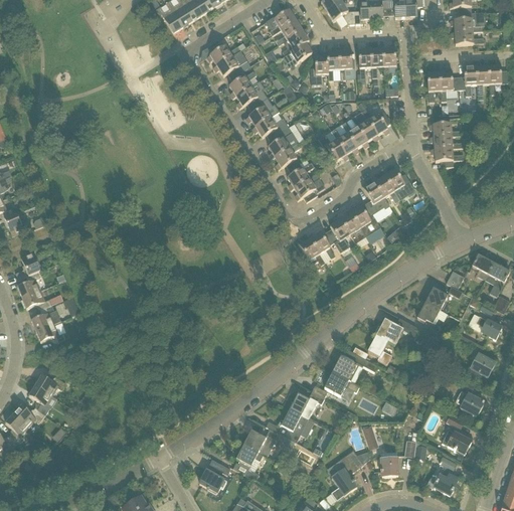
[(152,1),(151,1),(155,9),(160,6),(156,0),(153,0),(152,1)]
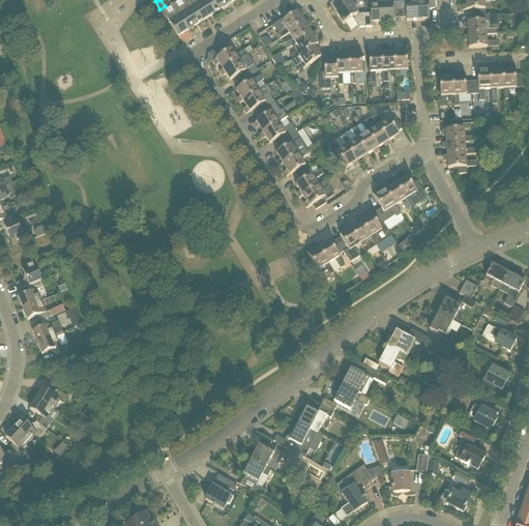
[(173,8),(175,7),(187,27),(198,20),(185,1),(183,2),(182,0),(174,0),(170,3),(173,8)]
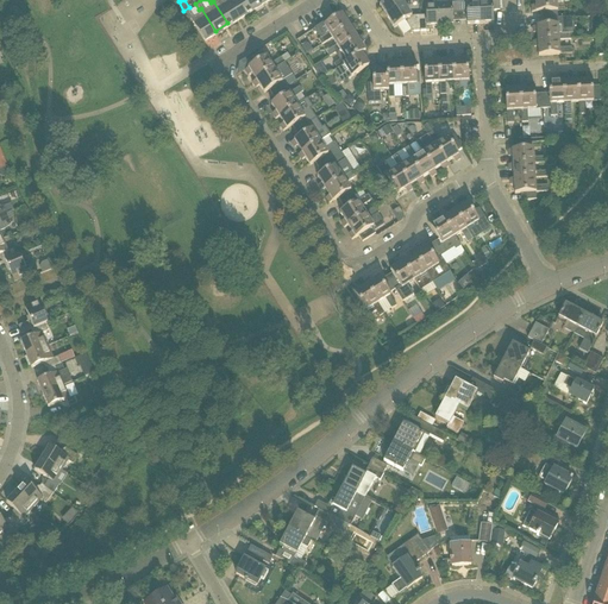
[(239,16),(229,0),(210,0),(211,2),(213,1),(227,23),(239,16)]
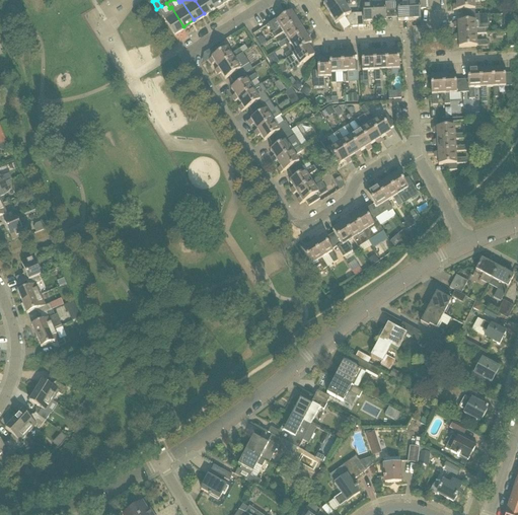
[(195,0),(204,13),(213,7),(209,0),(195,0)]
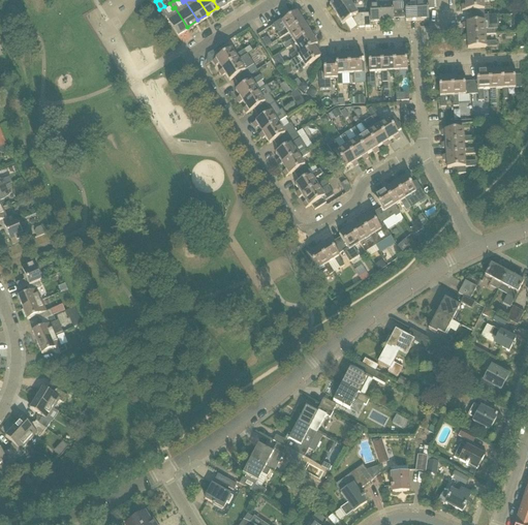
[(331,0),(329,1),(335,11),(350,1),(349,0),(331,0)]
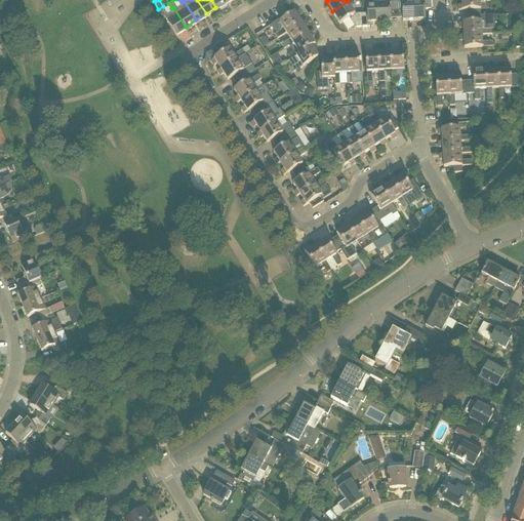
[(360,10),(361,24),(372,24),(372,19),(378,19),(376,0),(366,0),(366,2),(366,10),(360,10)]
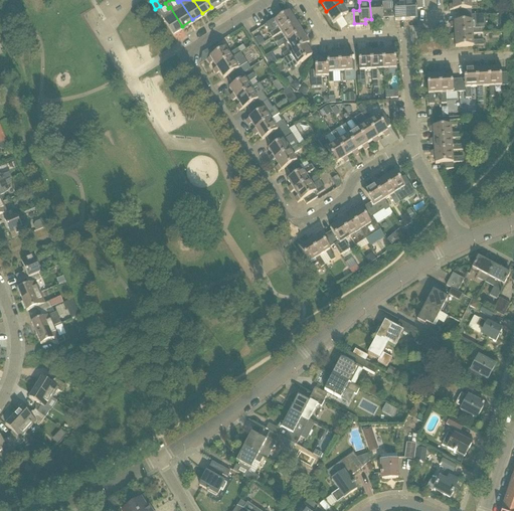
[(369,0),(371,19),(382,18),(381,8),(387,7),(386,0),(369,0)]
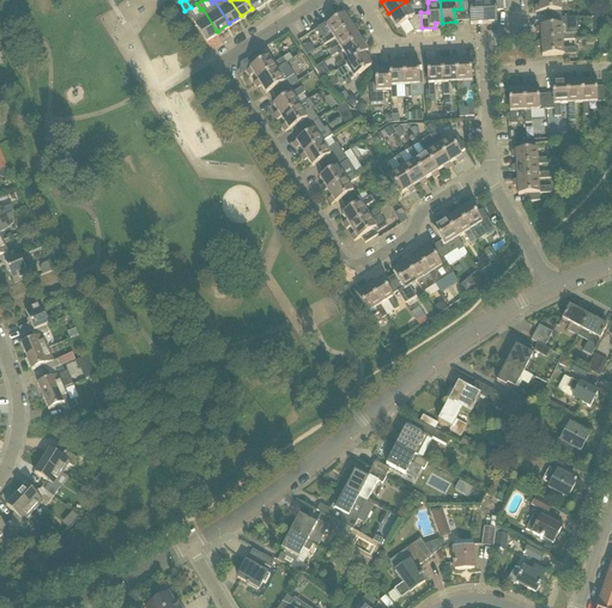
[(468,8),(470,20),(483,20),(480,0),(460,0),(461,8),(468,8)]
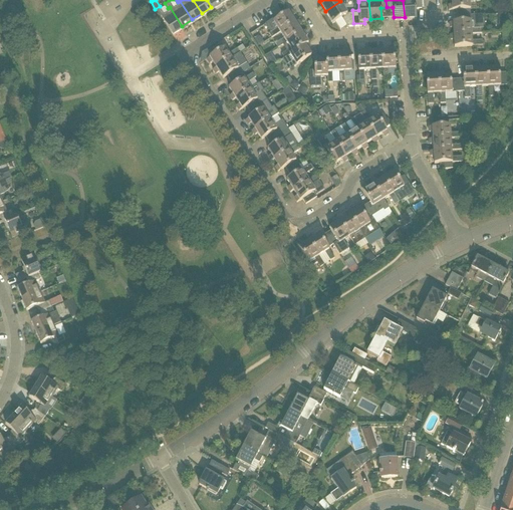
[(403,0),(405,17),(416,16),(415,6),(421,5),(420,0),(403,0)]
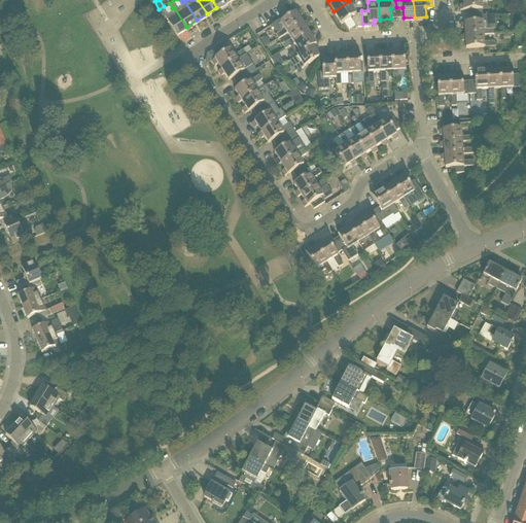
[(460,5),(459,5),(459,7),(463,7),(468,7),(468,13),(482,12),(481,6),(481,0),(462,0),(462,2),(460,2),(460,5)]
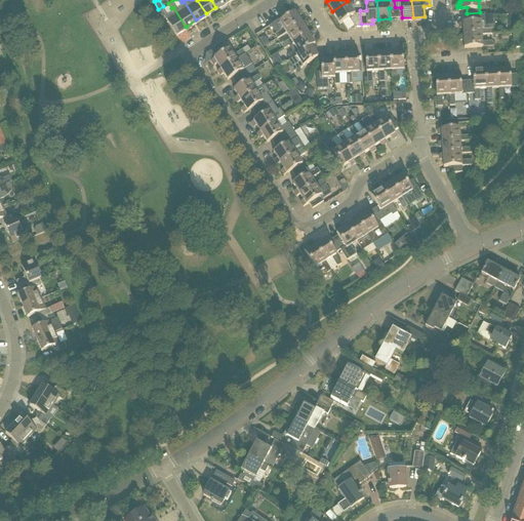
[(354,25),(361,24),(360,10),(354,11),(348,1),(332,11),(338,21),(348,15),(354,25)]
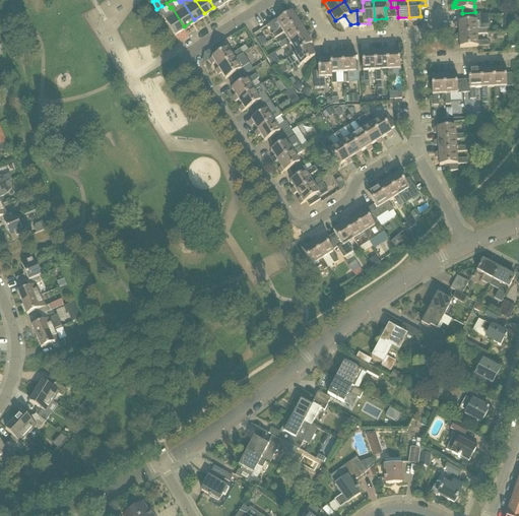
[(172,7),(170,8),(167,3),(161,6),(156,9),(160,15),(163,14),(174,33),(184,26),(172,7)]
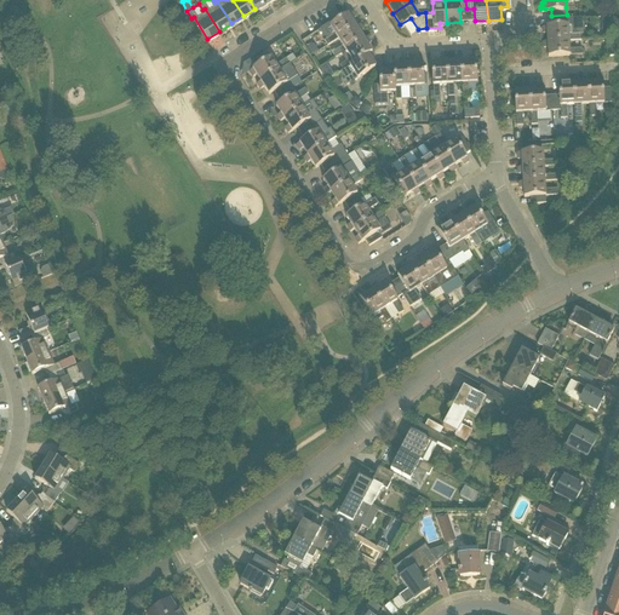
[(348,11),(333,21),(332,18),(319,26),(325,35),(324,36),(327,41),(337,35),(355,23),(351,17),(354,15),(353,12),(353,11),(351,9),(348,11)]
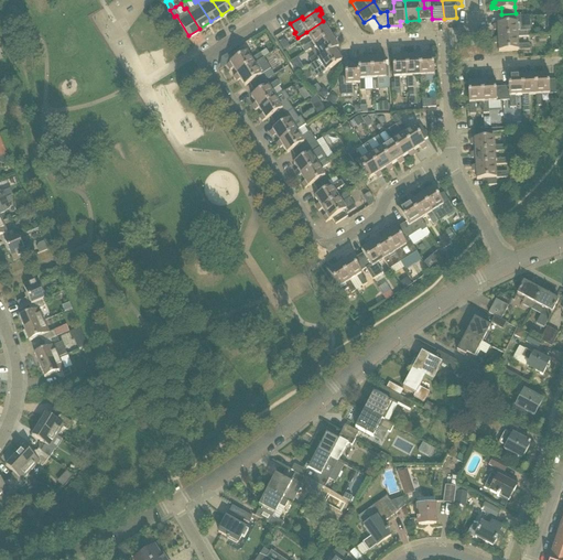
[(496,21),(493,22),(493,24),(494,24),(494,28),(497,28),(497,32),(497,34),(515,34),(517,34),(528,33),(528,28),(527,13),(516,13),(501,14),(502,21),(496,21)]
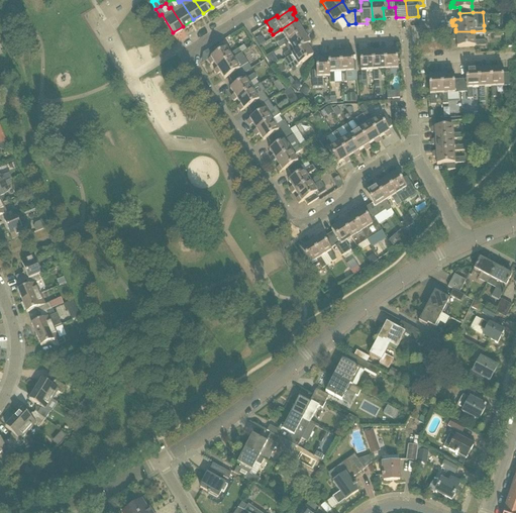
[(284,41),(303,29),(299,24),(301,22),(300,20),(301,20),(299,17),(296,19),(281,29),(285,35),(276,40),(279,45),(284,41)]
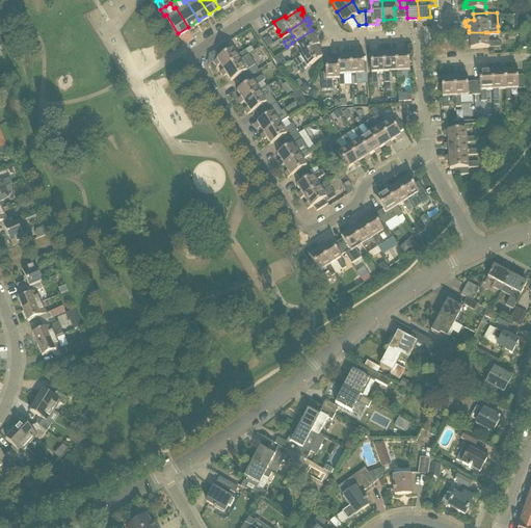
[(296,49),(291,53),(294,57),(299,53),(318,42),(315,35),(317,34),(315,31),(316,31),(315,28),(312,30),(292,43),(296,49)]
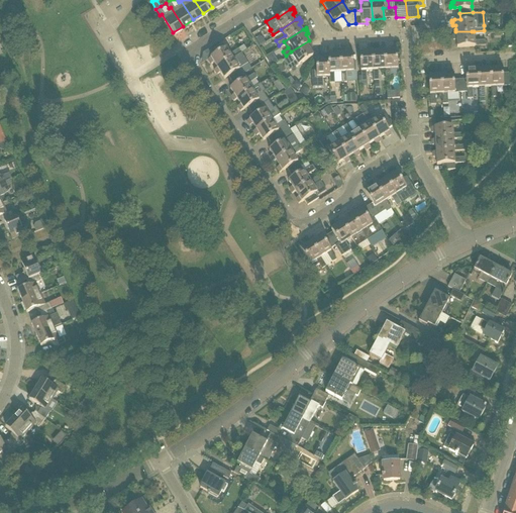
[(455,31),(451,32),(451,34),(452,34),(453,37),(455,37),(456,44),(475,43),(485,42),(485,37),(474,37),(474,31),(472,31),(455,31)]
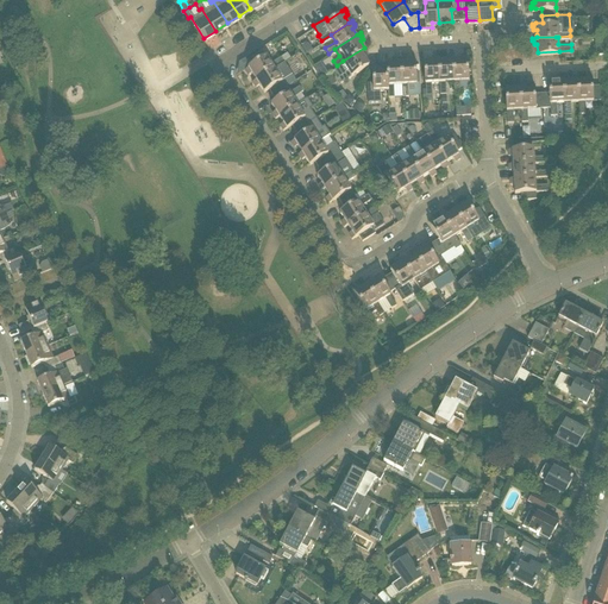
[(308,39),(301,44),(305,51),(312,46),(308,39)]
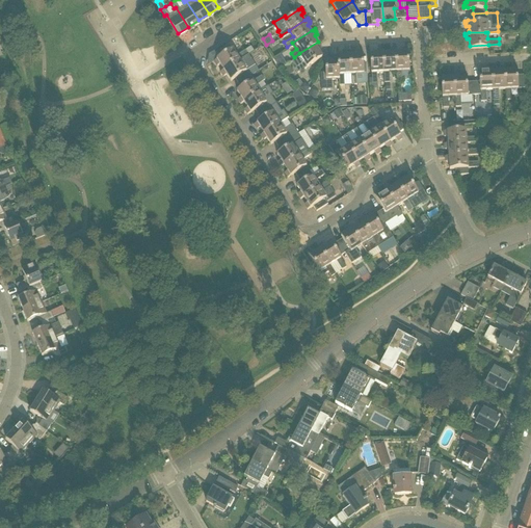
[(294,57),(291,58),(295,64),(294,66),(297,70),(306,63),(306,64),(322,54),(318,48),(320,47),(319,44),(320,44),(318,42),(299,53),(294,57)]
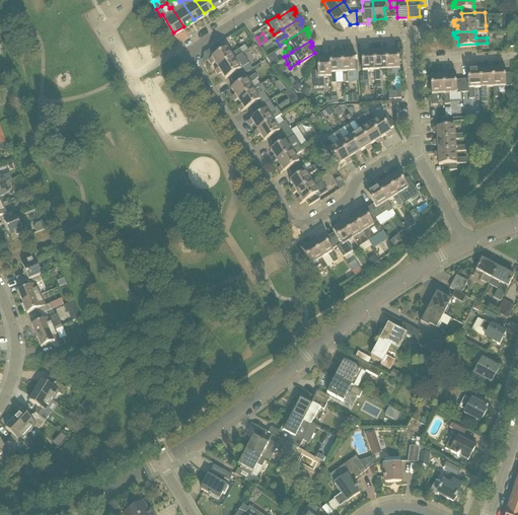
[(230,52),(226,46),(224,47),(221,42),(210,49),(213,54),(208,57),(209,60),(210,59),(212,61),(214,60),(217,65),(233,56),(241,51),(238,46),(230,52)]
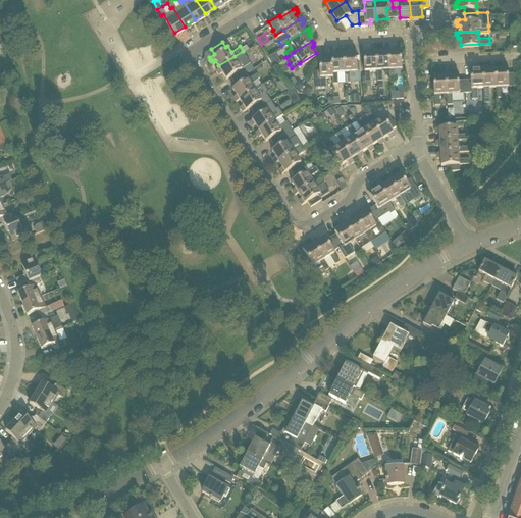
[(388,67),(387,49),(387,45),(384,45),(384,46),(381,47),(381,49),(375,50),(376,68),(376,79),(381,78),(381,67),(388,67)]
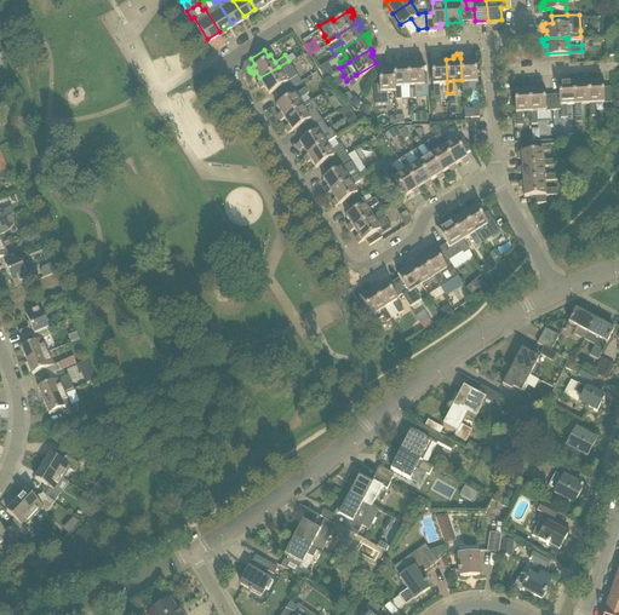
[(462,92),(468,92),(468,80),(476,79),(475,57),(474,53),(471,53),(471,55),(468,55),(468,58),(460,58),(462,80),(462,92)]
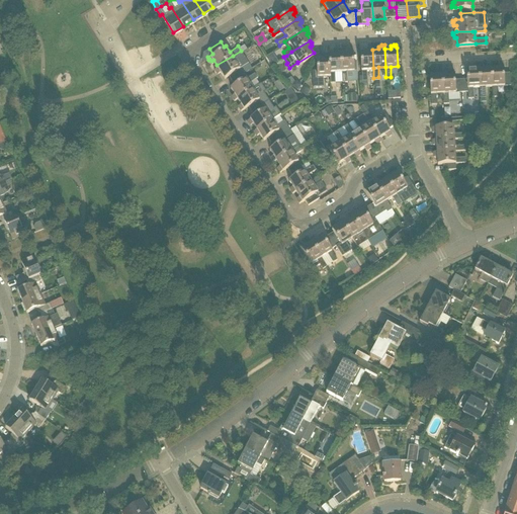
[(367,78),(366,68),(373,68),(372,50),(372,46),(369,46),(369,47),(366,47),(366,50),(359,50),(360,68),(361,68),(361,78),(367,78)]
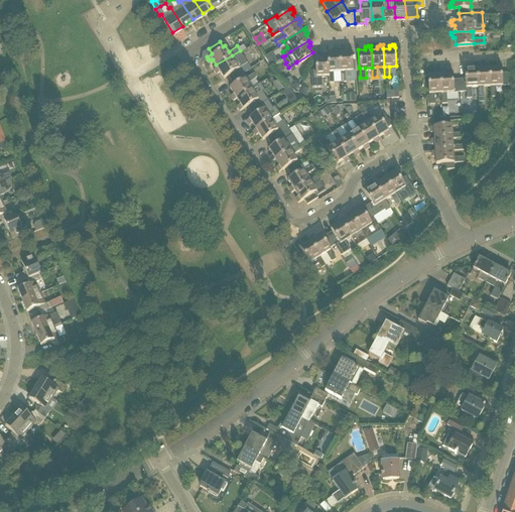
[(346,50),(339,51),(340,70),(341,80),(346,79),(345,69),(352,69),(351,50),(351,46),(348,46),(348,47),(346,47),(346,50)]
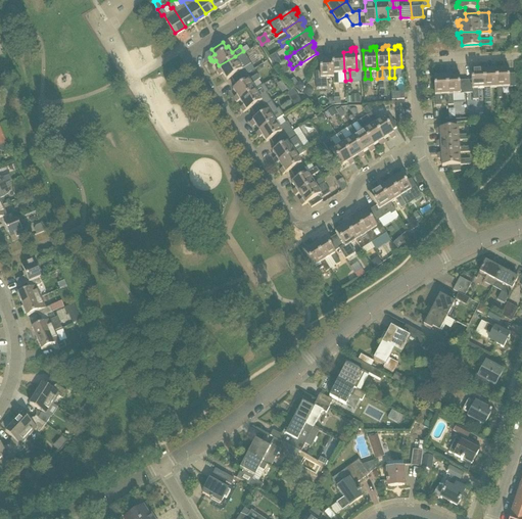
[(344,71),(343,52),(343,48),(340,48),(340,49),(338,49),(338,52),(331,52),(332,75),(332,81),(338,81),(337,71),(344,71)]
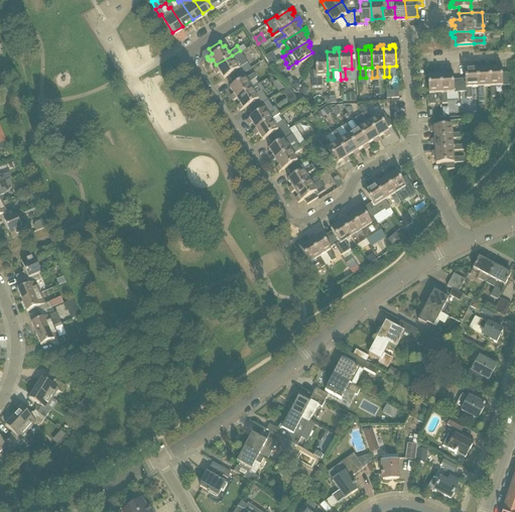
[(265,52),(270,62),(277,59),(273,49),(265,52)]
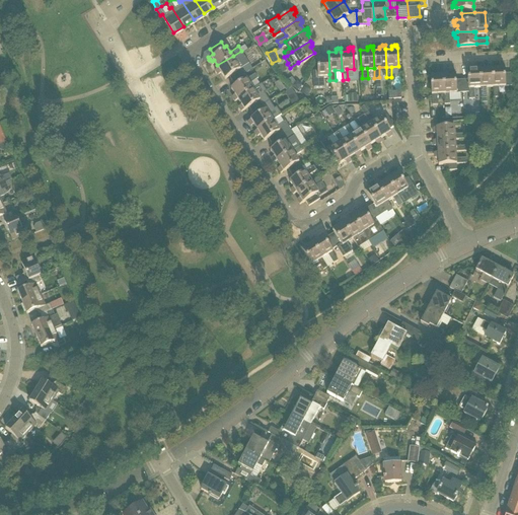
[(248,61),(241,51),(233,56),(217,65),(214,68),(216,70),(216,69),(218,71),(220,70),(224,76),(228,73),(231,78),(242,71),(239,66),(248,61)]
